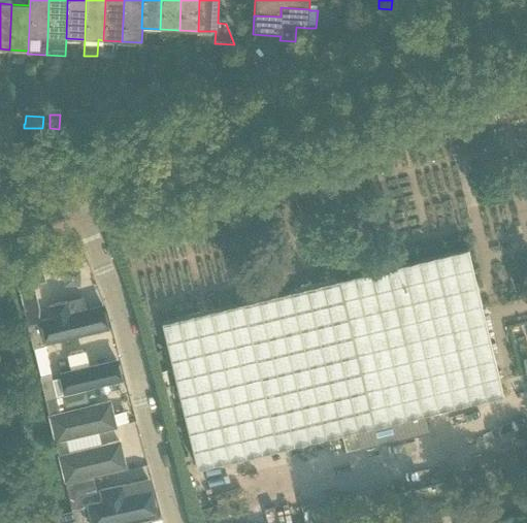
[(70,117),(69,128),(78,128),(79,117),(70,117)]
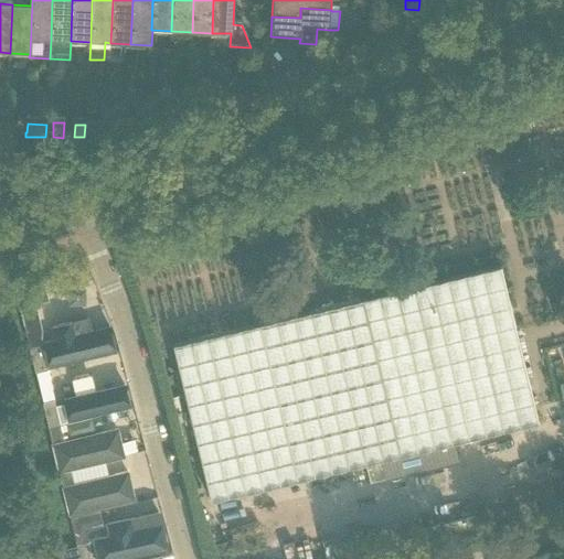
[(6,136),(25,137),(25,132),(25,127),(6,126),(6,136)]
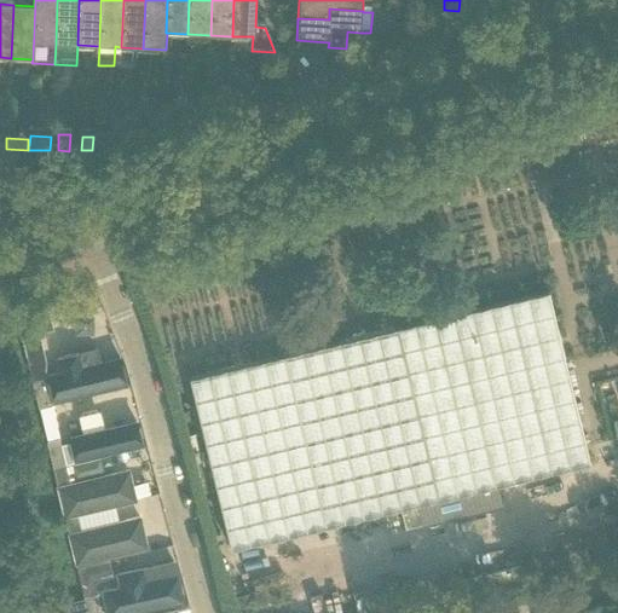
[(190,382),(231,554),(420,508),(496,490),(590,467),(549,296),(190,382)]
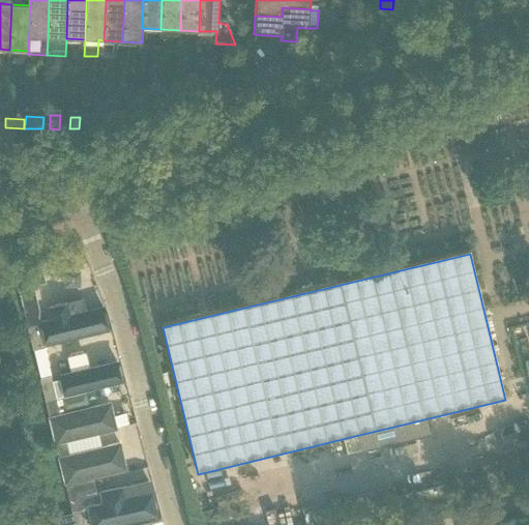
[(45,287),(46,287),(41,270),(15,276),(19,293),(20,293),(20,292),(45,287)]
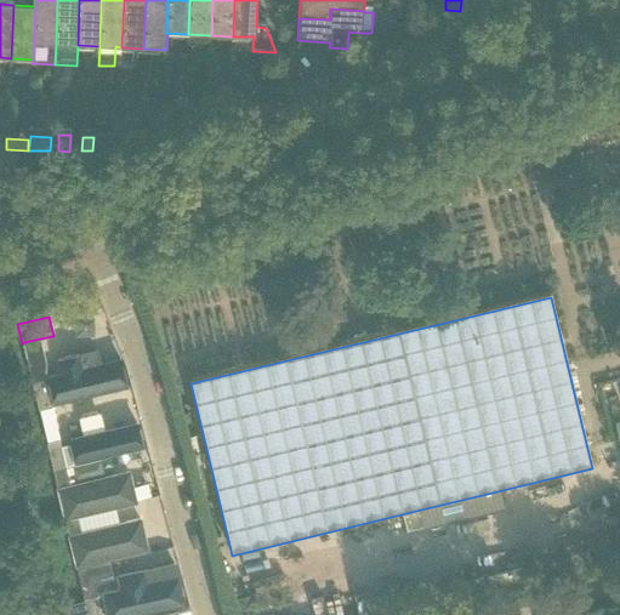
[(131,387),(125,362),(106,366),(101,353),(69,362),(73,376),(50,382),(57,408),(131,387)]
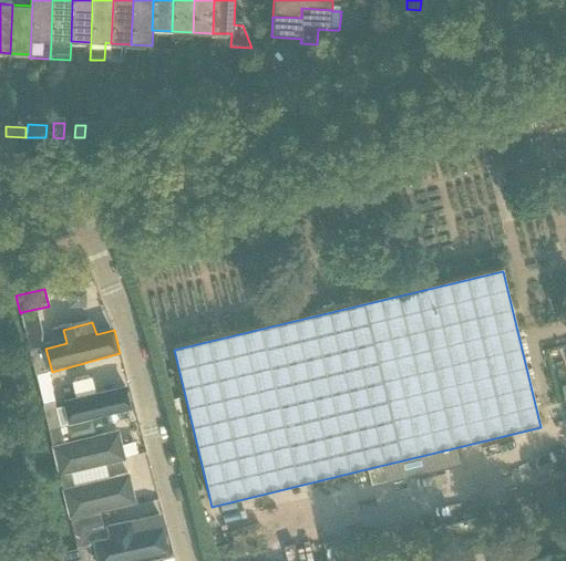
[(30,353),(35,380),(48,376),(41,351),(30,353)]
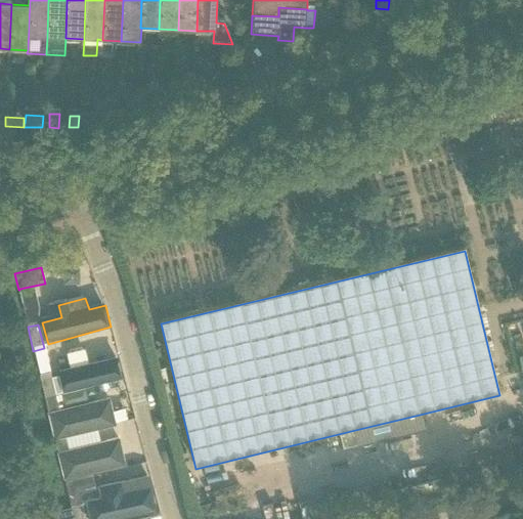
[(116,362),(58,377),(62,395),(121,382),(116,362)]
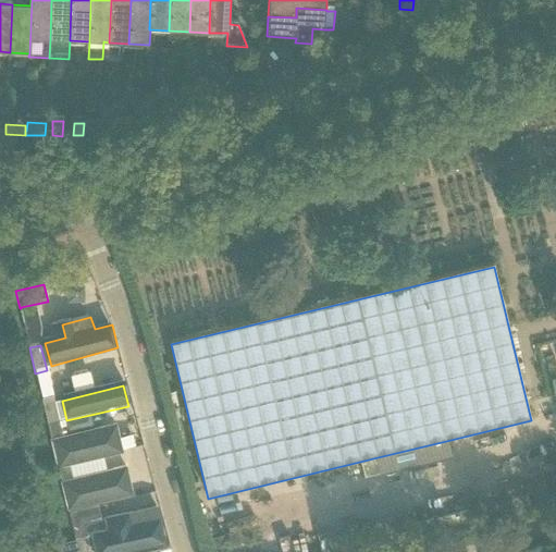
[(44,403),(42,403),(48,428),(60,426),(53,400),(44,403)]
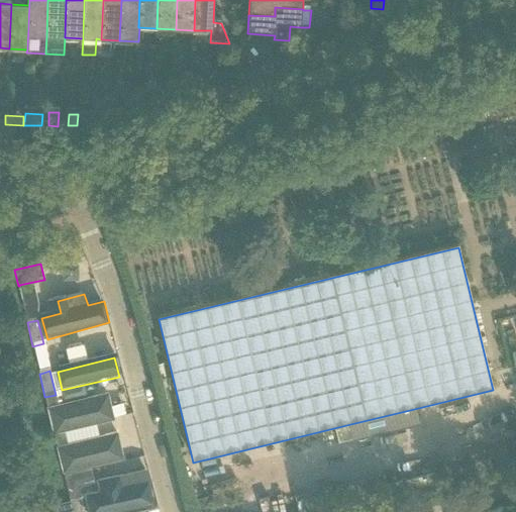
[(116,419),(110,395),(49,409),(56,433),(116,419)]
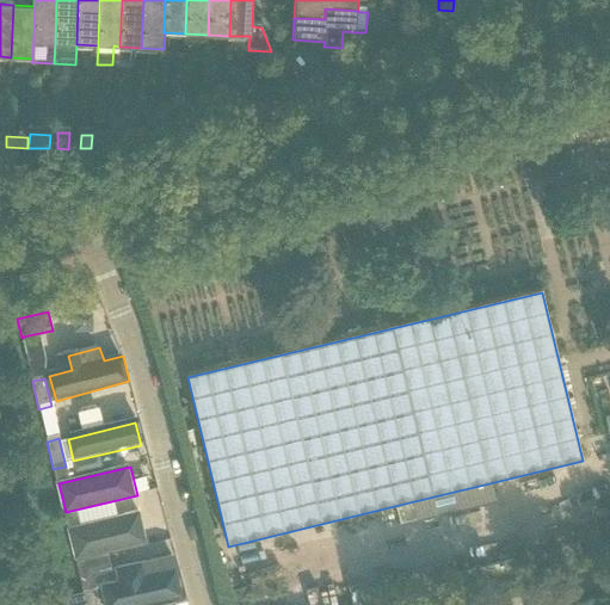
[(490,483),(414,501),(419,523),(494,505),(490,483)]
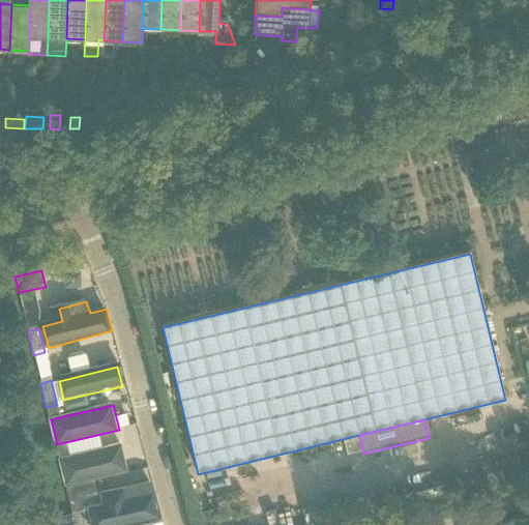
[(70,460),(67,444),(56,447),(59,463),(70,460)]
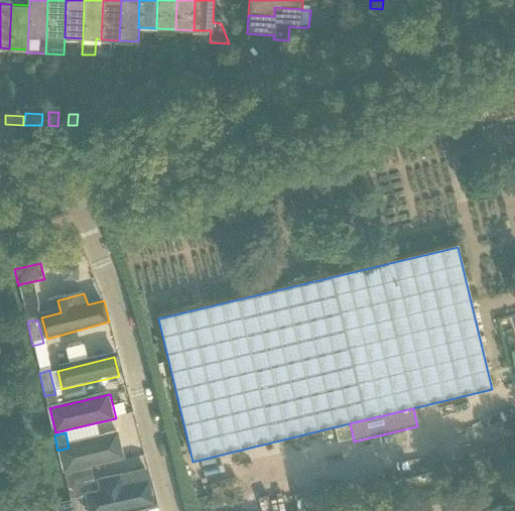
[(117,436),(58,452),(65,476),(123,462),(117,436)]
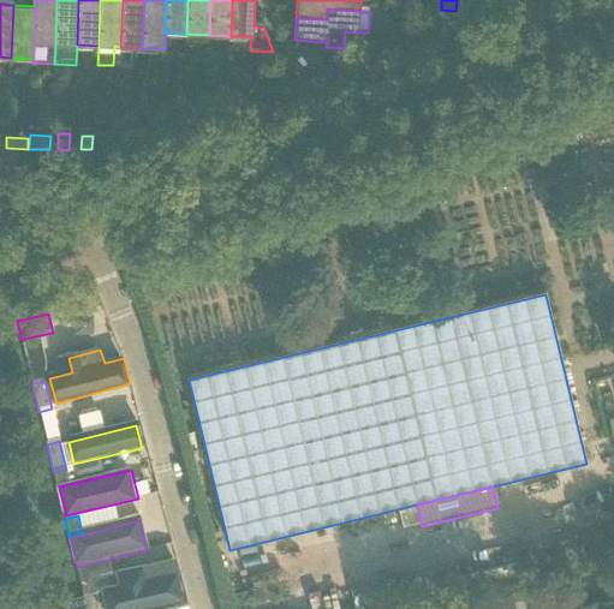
[(84,601),(85,608),(100,608),(94,584),(113,579),(113,578),(109,562),(77,569),(84,601)]
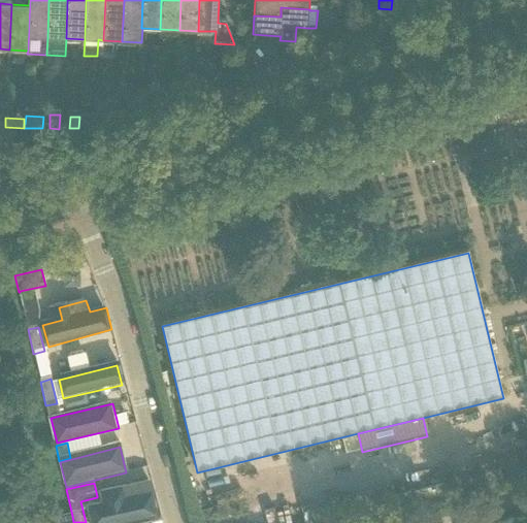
[(104,503),(89,508),(92,522),(119,522),(159,514),(154,494),(127,500),(124,487),(102,492),(104,503)]
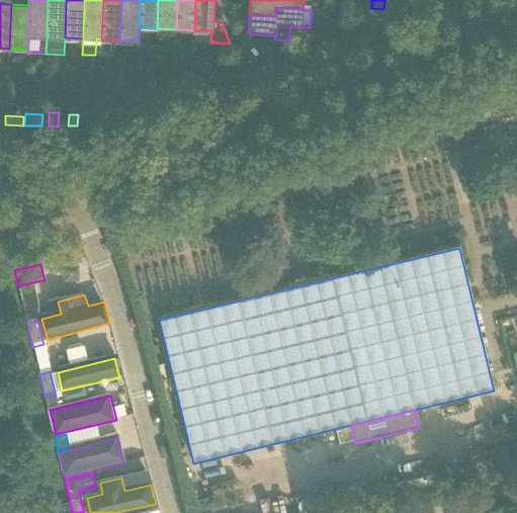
[(436,479),(389,490),(392,506),(440,494),(436,479)]
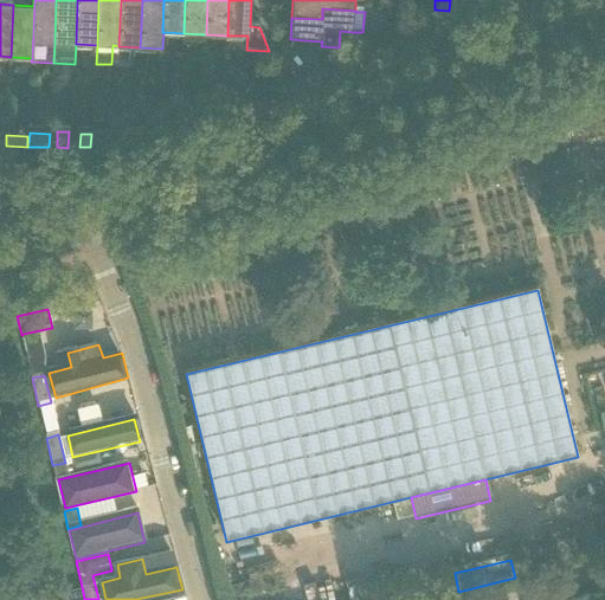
[(390,599),(384,574),(354,581),(358,599),(390,599)]
